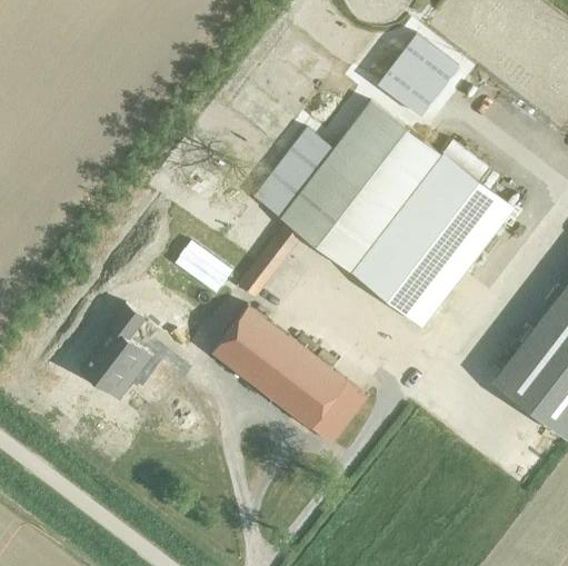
[(369,100),(278,218),(349,272),(440,155),(369,100)]
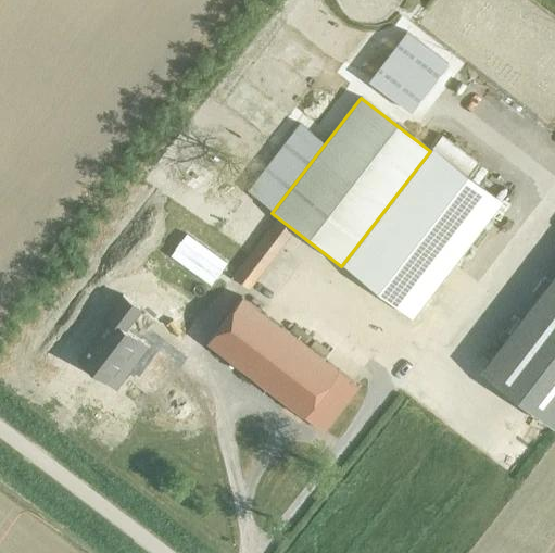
[(411,319),(499,204),(430,151),(341,266),(411,319)]
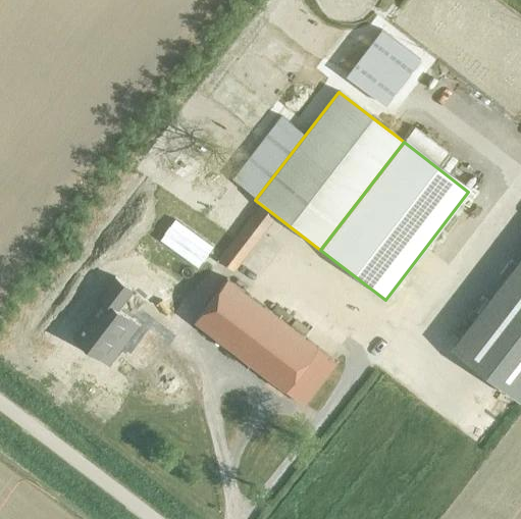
[(249,221),(217,262),(232,273),(263,232),(249,221)]
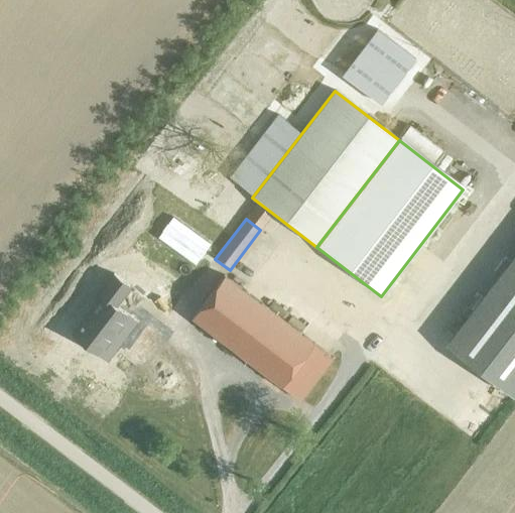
[(514,256),(446,347),(511,396),(514,390),(514,256)]
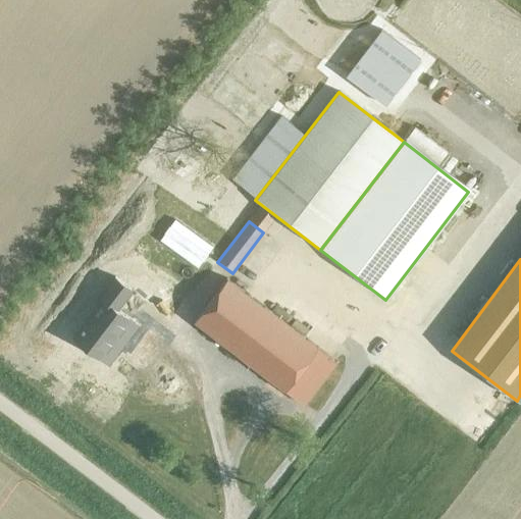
[(83,273),(73,287),(80,292),(83,288),(88,292),(95,281),(83,273)]
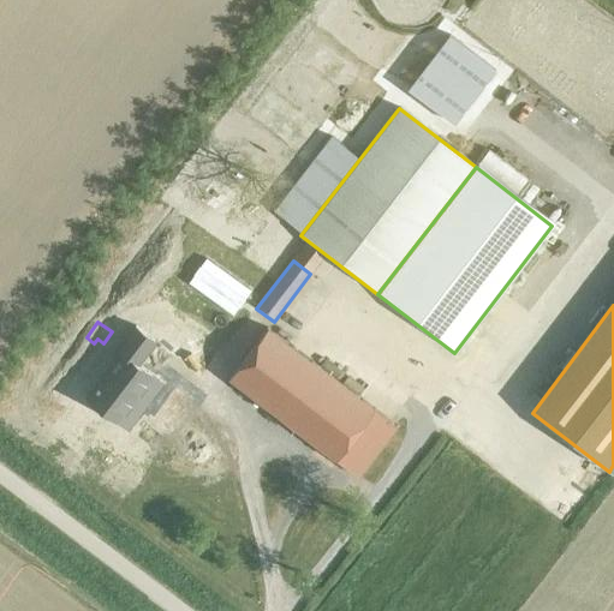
[(119,357),(85,401),(115,424),(133,401),(143,408),(160,385),(135,367),(153,345),(133,329),(115,353),(119,357)]
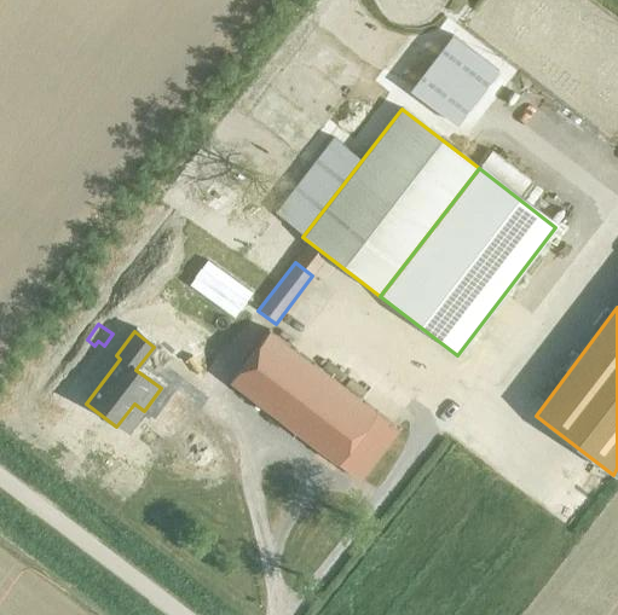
[(359,483),(397,433),(269,335),(230,384),(359,483)]
